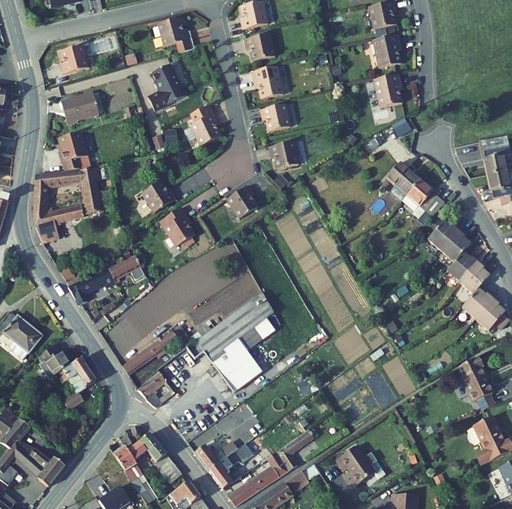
[(257,0),(240,4),(242,16),(243,19),(239,20),(241,28),(266,22),(261,0),(257,0)]
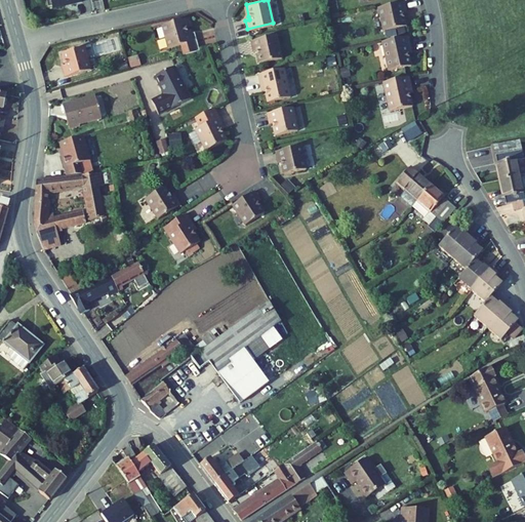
[(406,7),(404,0),(400,0),(378,5),(382,29),(405,24),(403,11),(402,8),(406,7)]
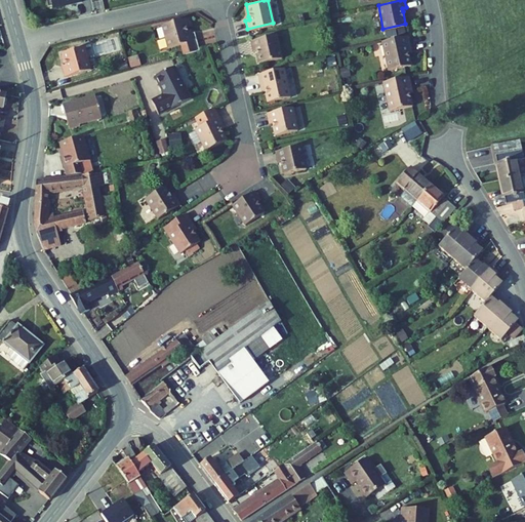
[(161,24),(167,46),(180,42),(193,39),(191,31),(187,32),(187,29),(183,16),(161,24)]
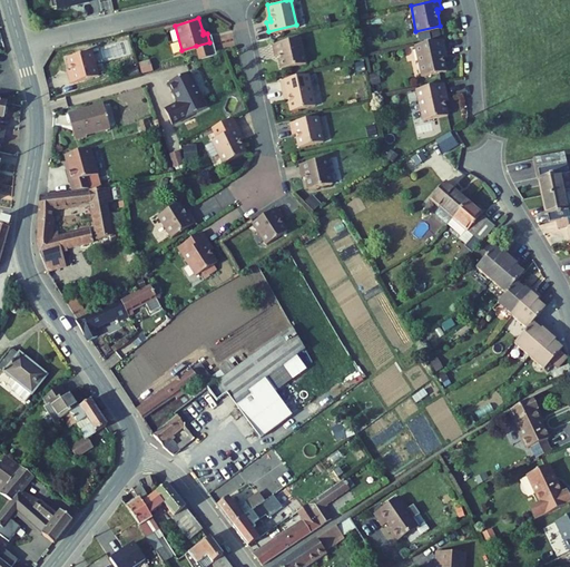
[(304,60),(298,36),(271,41),(273,50),(276,49),(277,54),(281,66),(304,60)]
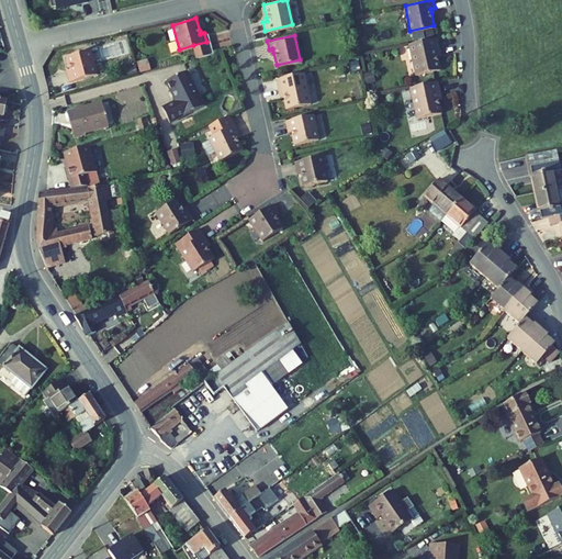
[(440,51),(437,36),(408,43),(416,74),(440,68),(437,55),(436,52),(440,51)]
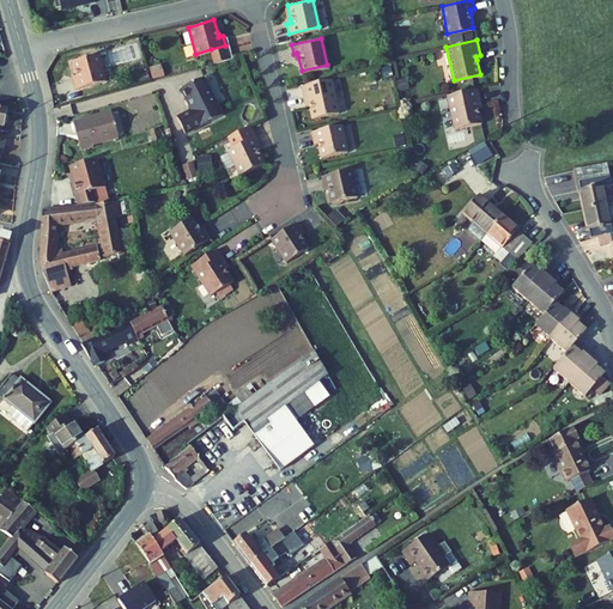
[(229,56),(225,46),(211,49),(214,61),(229,56)]
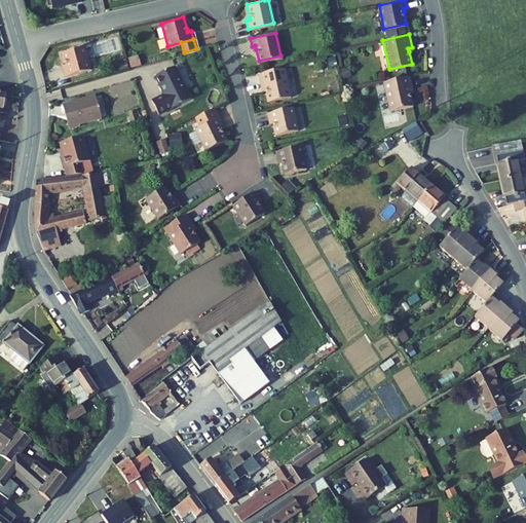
[(83,45),(62,51),(65,63),(66,66),(62,67),(65,75),(89,68),(83,45)]
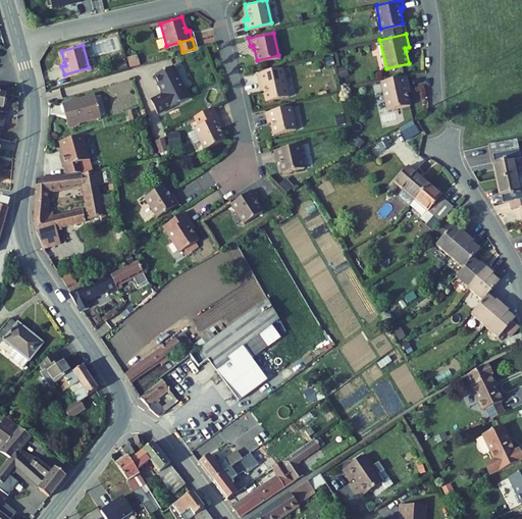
[(189,96),(172,64),(153,73),(162,92),(150,98),(156,111),(189,96)]
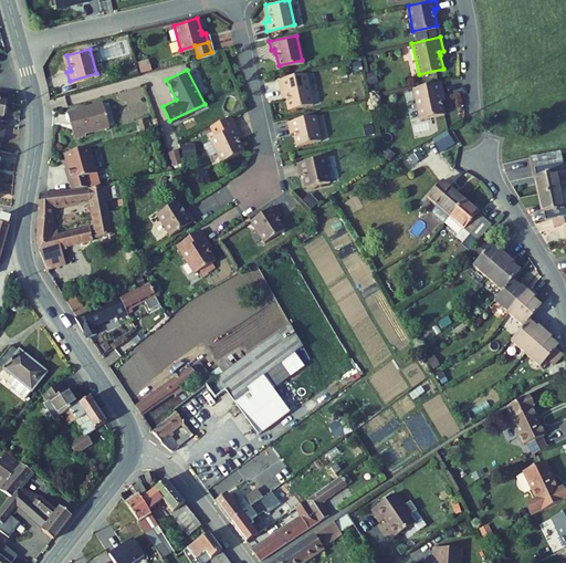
[(305,72),(278,77),(280,93),(284,92),(285,95),(287,107),(312,103),(305,72)]
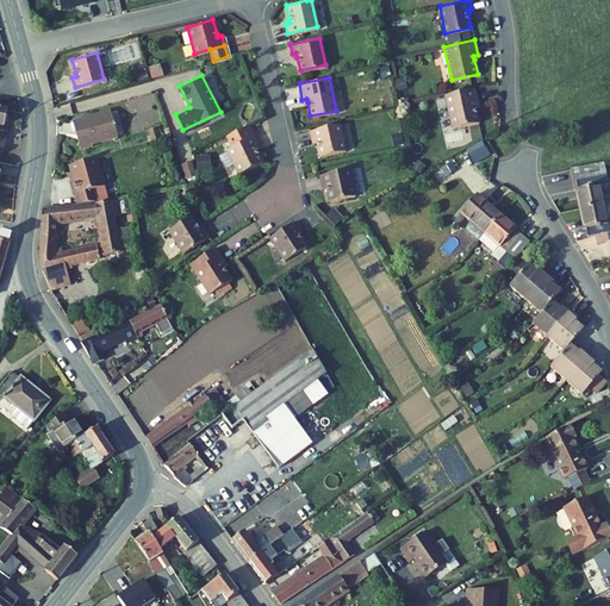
[(479,102),(475,87),(444,94),(453,127),(478,122),(475,107),(474,104),(479,102)]
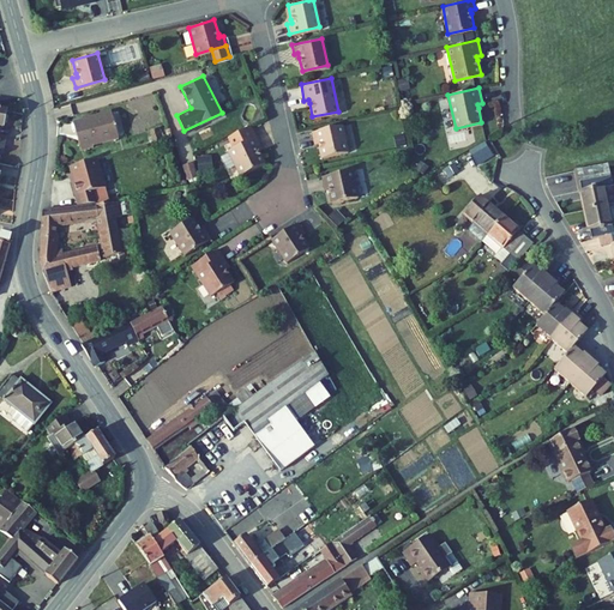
[(118,136),(110,109),(72,120),(79,149),(92,145),(91,143),(118,136)]
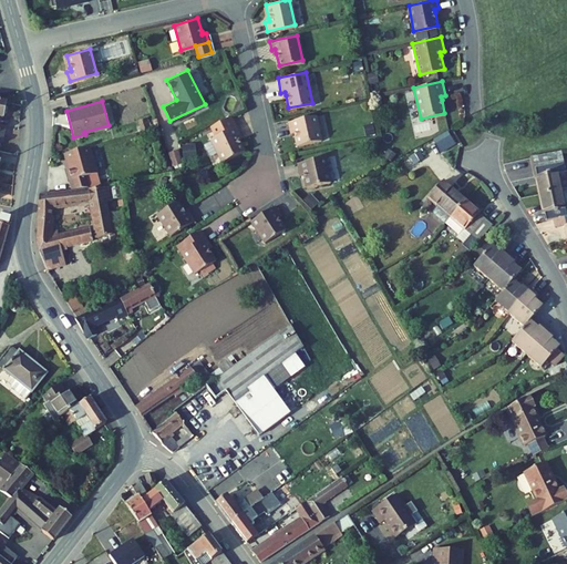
[(320,140),(315,114),(287,120),(288,129),(292,129),(294,132),(296,144),(320,140)]
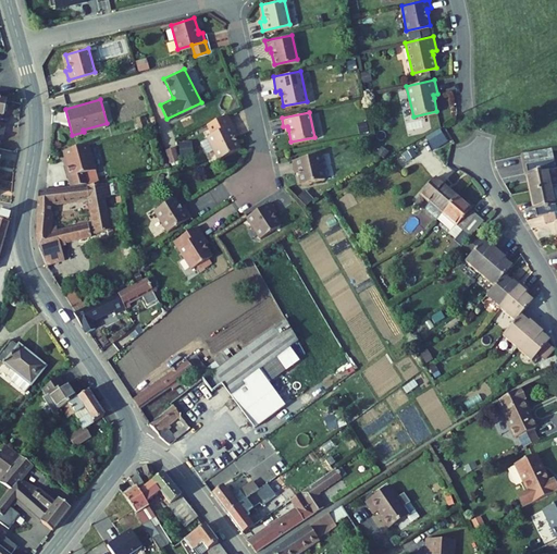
[(218,158),(239,147),(234,136),(232,133),(236,131),(232,123),(226,113),(206,123),(211,134),(207,136),(218,158)]
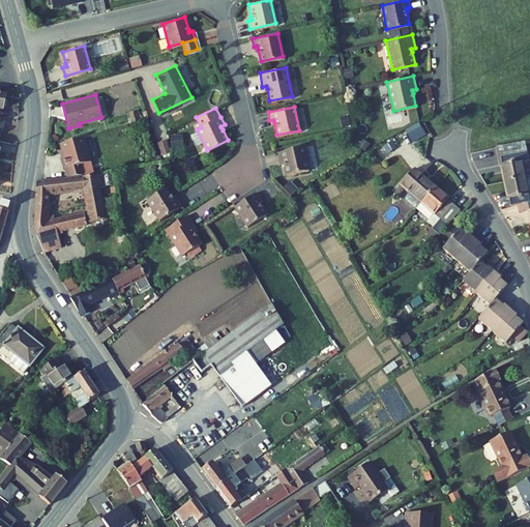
[(83,136),(59,142),(62,154),(60,154),(66,175),(82,173),(79,163),(89,160),(83,136)]
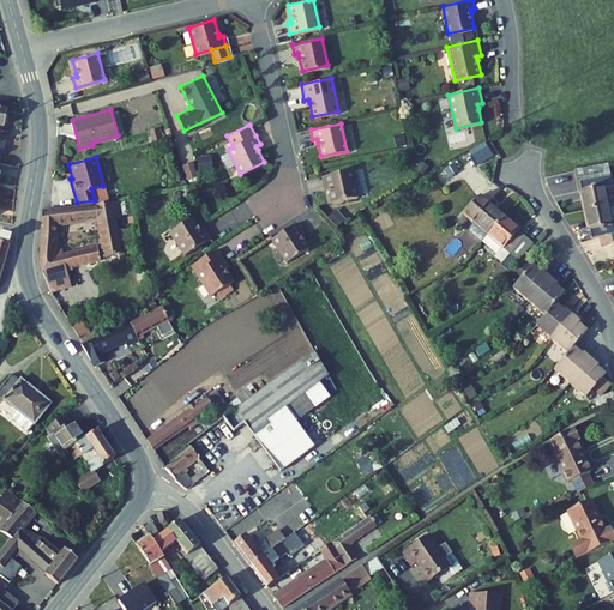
[(449,174),(459,168),(455,159),(444,167),(449,174)]
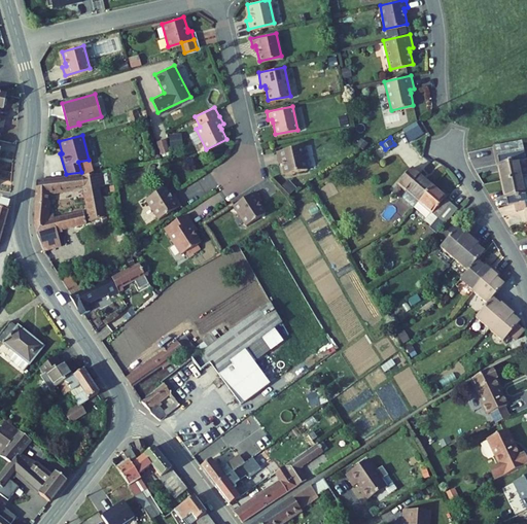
[(526,161),(522,138),(493,144),(497,162),(498,161),(502,178),(522,174),(526,172),(526,161)]
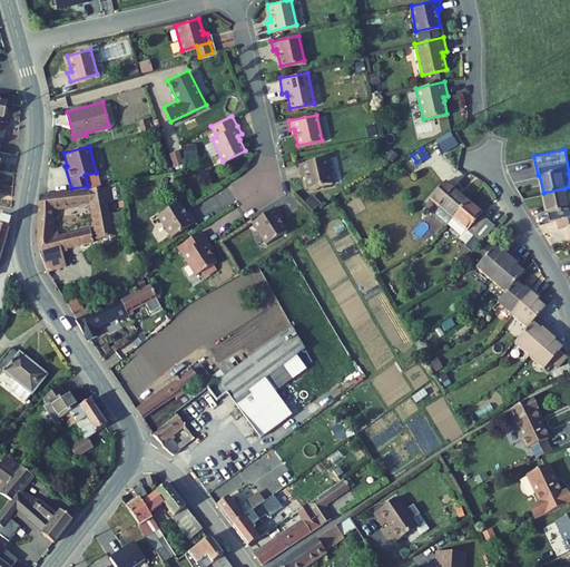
[(331,182),(325,156),(297,163),(300,172),(303,170),(304,174),(306,187),(331,182)]
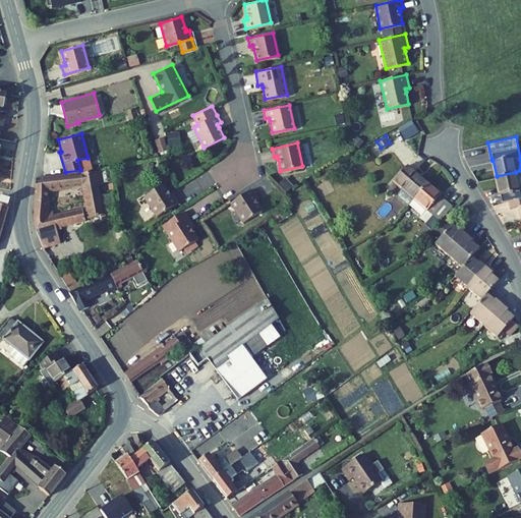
[(410,203),(427,182),(415,171),(414,171),(408,166),(396,180),(404,187),(398,194),(409,204),(410,203)]
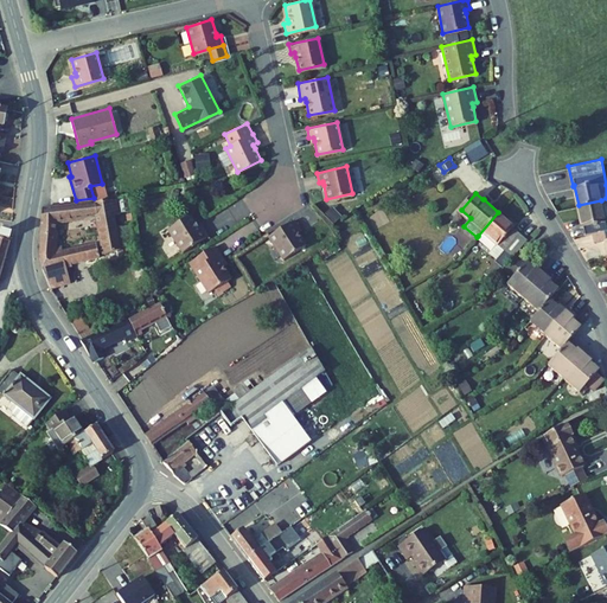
[(71,217),(97,213),(102,241),(104,252),(114,249),(121,247),(114,211),(120,211),(119,197),(43,206),(42,220),(71,217)]
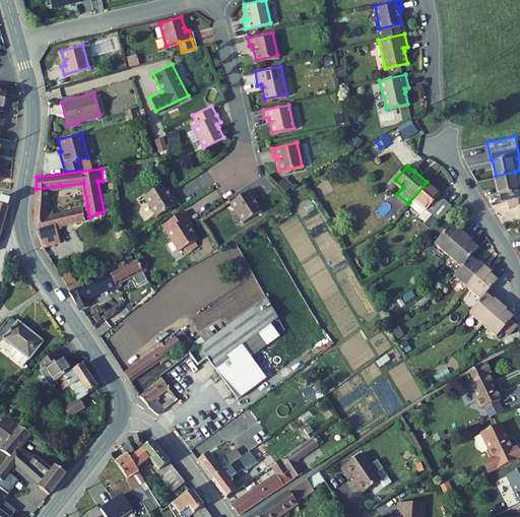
[(519,195),(519,194),(515,172),(496,176),(499,193),(500,193),(501,200),(508,198),(519,195)]
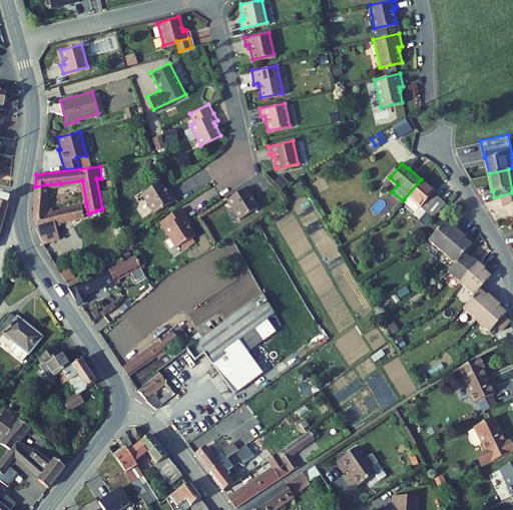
[(434,190),(421,179),(404,199),(416,210),(420,204),(427,210),(420,218),(428,225),(438,212),(447,202),(434,190)]
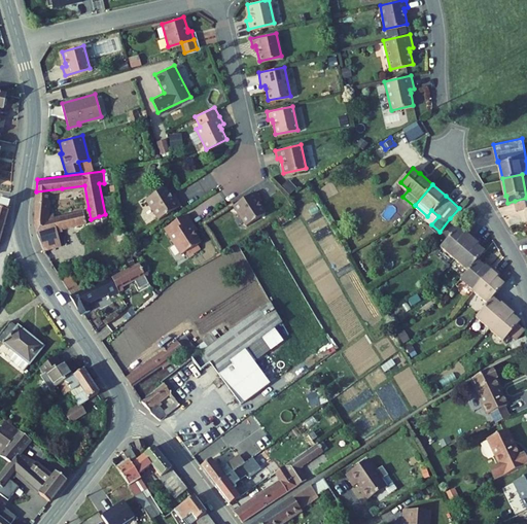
[(145,198),(159,218),(180,204),(176,197),(173,199),(171,196),(165,185),(145,198)]
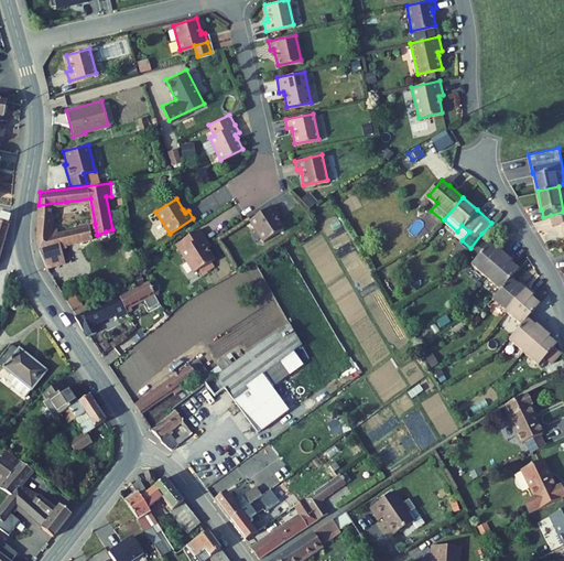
[(39,216),(52,215),(67,213),(66,202),(39,205),(39,216)]
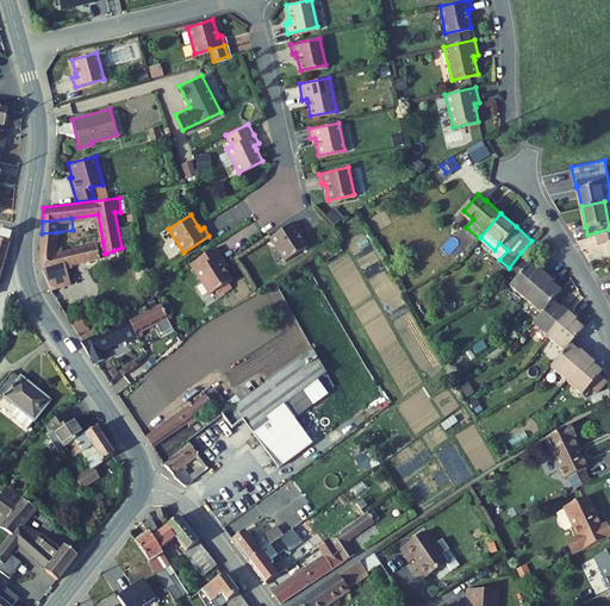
[(284,258),(306,244),(298,232),(297,229),(300,227),(294,219),(269,236),(284,258)]
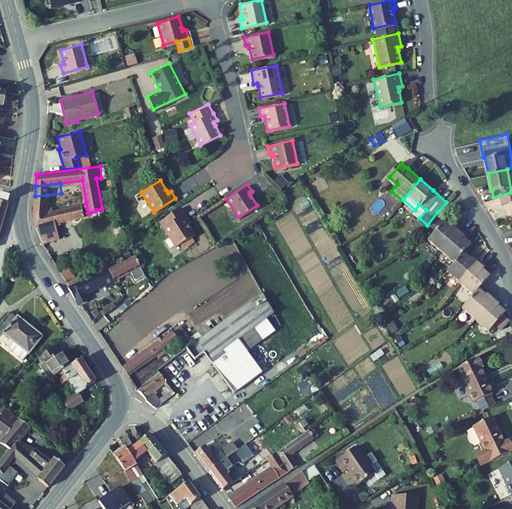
[(502,203),(510,201),(511,207),(511,192),(500,195),(502,203)]
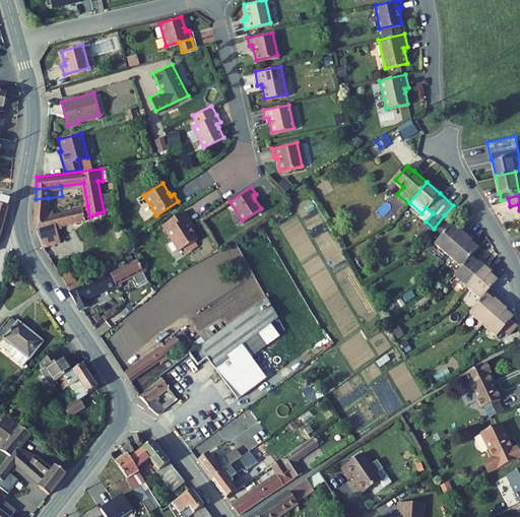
[(37,230),(79,219),(77,208),(54,214),(47,216),(48,208),(48,198),(36,199),(35,219),(37,230)]
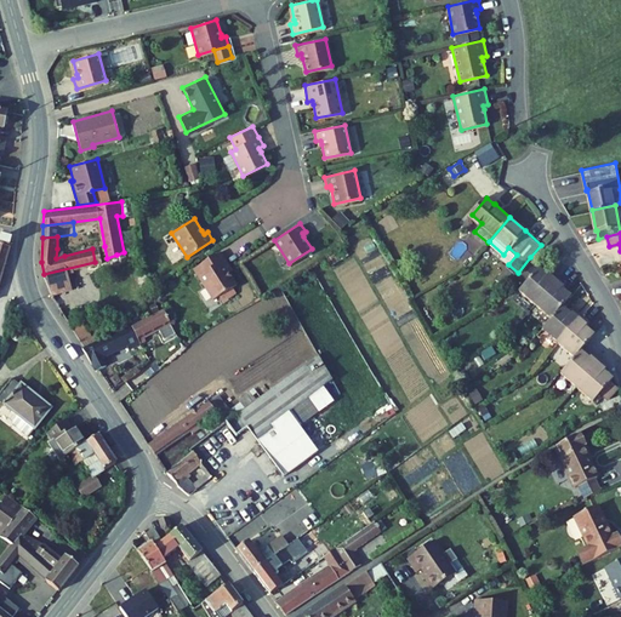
[(0,281),(11,244),(0,240),(0,281)]
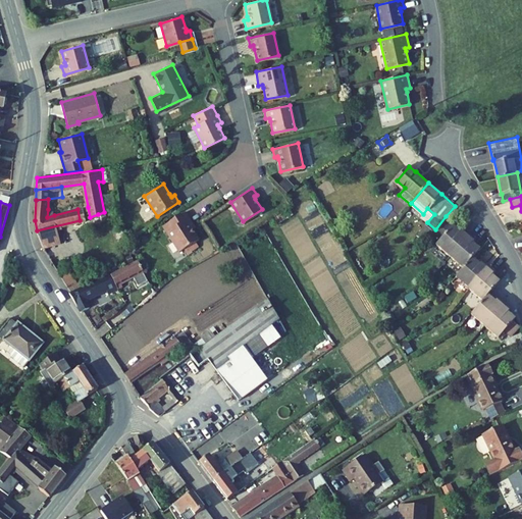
[(275,215),(279,221),(294,213),(290,206),(275,215)]
